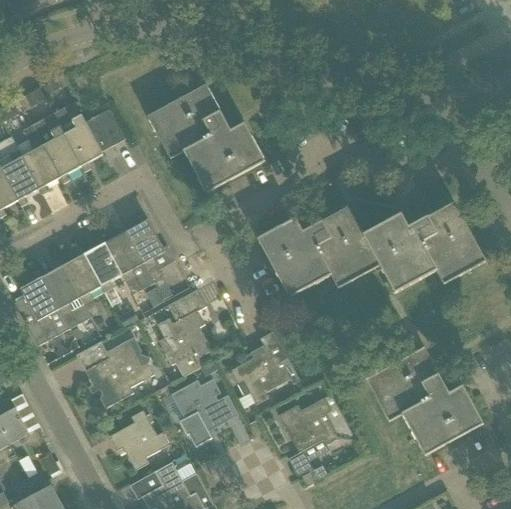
[(9,2),(18,19),(53,0),(9,0),(10,2),(9,2)]
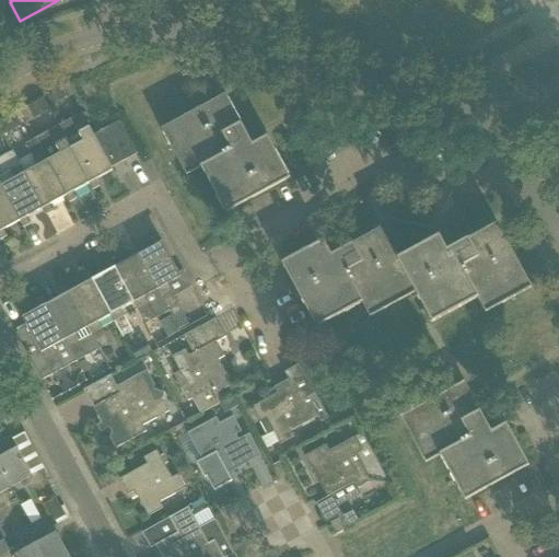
[(58,88),(46,94),(51,103),(63,96),(58,88)]
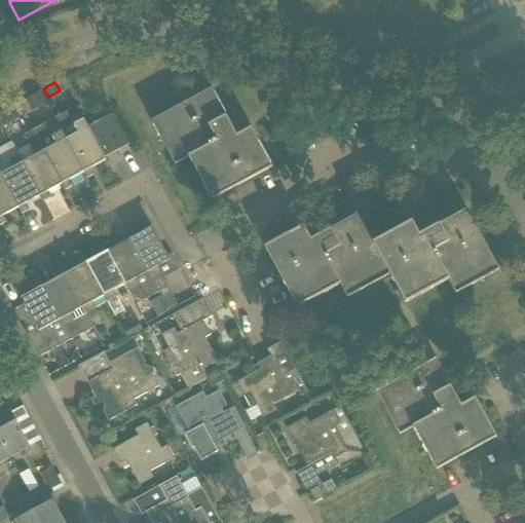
[(187,155),(211,197),(270,164),(250,125),(235,133),(211,85),(150,118),(174,162),(187,155)]
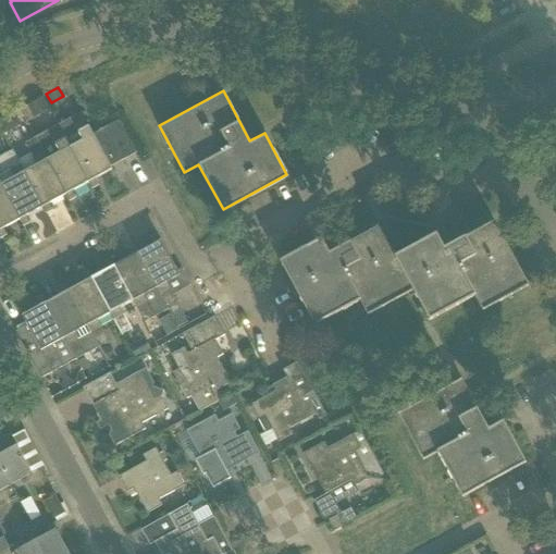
[(26,103),(31,112),(47,103),(42,95),(26,103)]
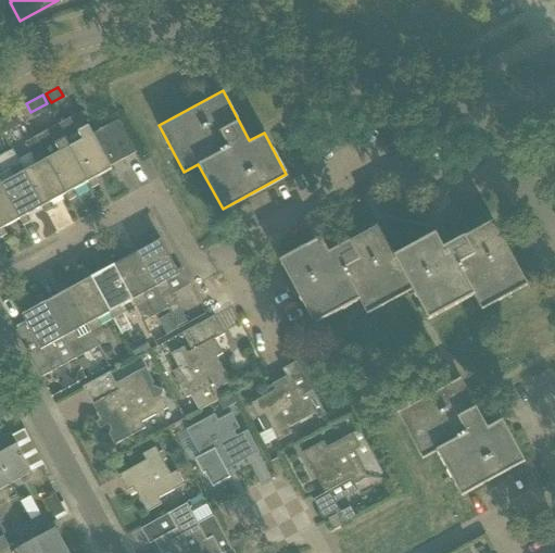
[(57,122),(91,186),(97,183),(93,176),(111,166),(109,164),(110,164),(91,132),(80,110),(57,122)]
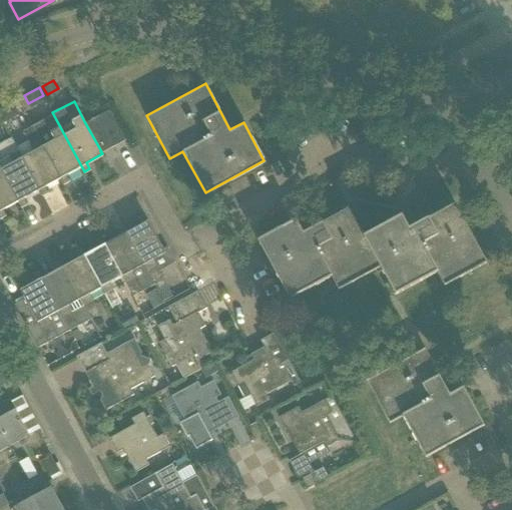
[(13,102),(0,108),(0,114),(4,121),(19,112),(13,102)]
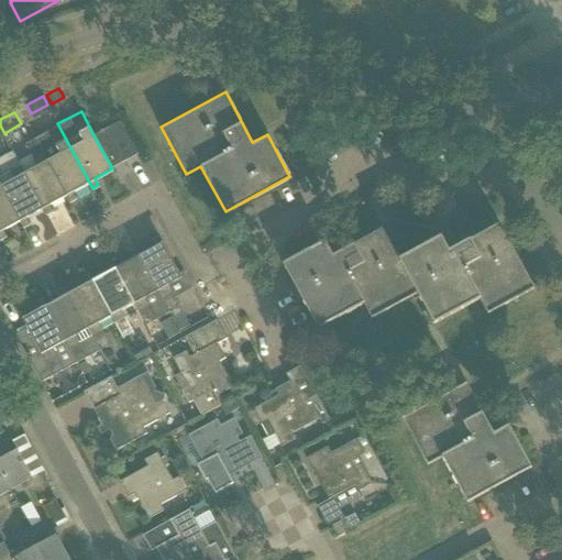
[(119,119),(106,125),(124,158),(136,152),(119,119)]
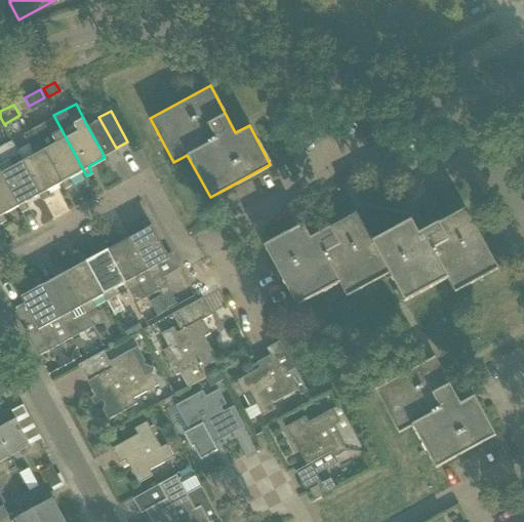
[(32,127),(65,188),(70,185),(67,177),(82,169),(85,175),(86,175),(53,115),(32,127)]
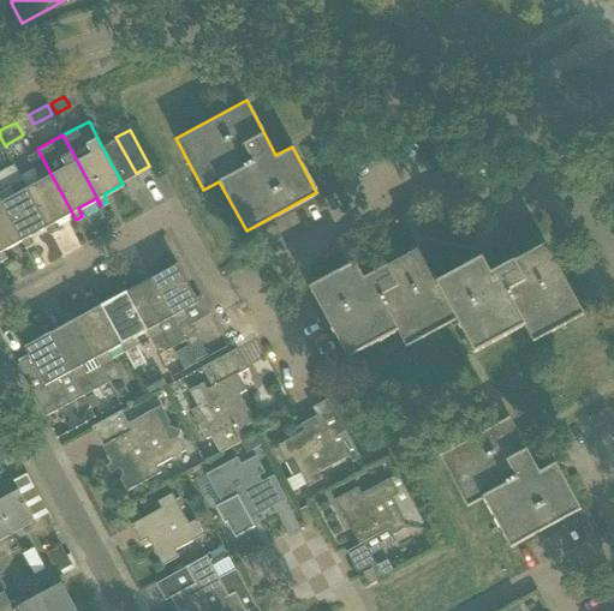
[(115,137),(101,145),(121,181),(136,173),(115,137)]
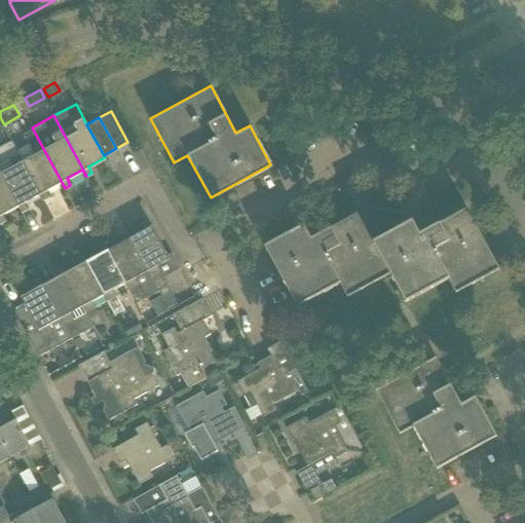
[(22,159),(43,199),(48,196),(45,190),(61,182),(64,188),(65,188),(32,127),(22,133),(33,153),(22,159)]
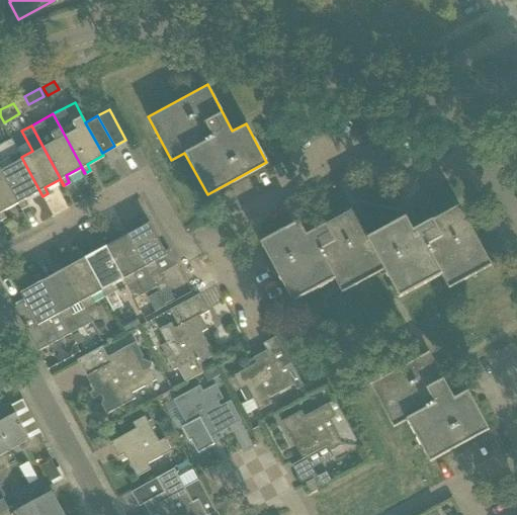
[(0,169),(20,207),(26,204),(23,198),(38,190),(41,196),(42,196),(21,157),(10,137),(0,143),(1,144),(0,144),(0,169)]
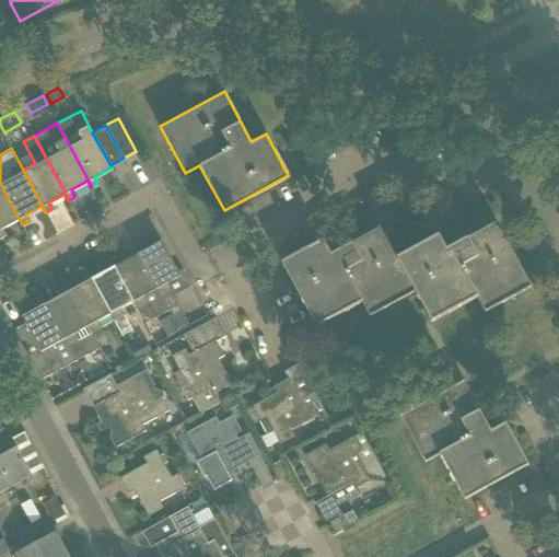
[(0,236),(6,234),(1,227),(18,218),(22,225),(22,224),(0,183),(0,236)]
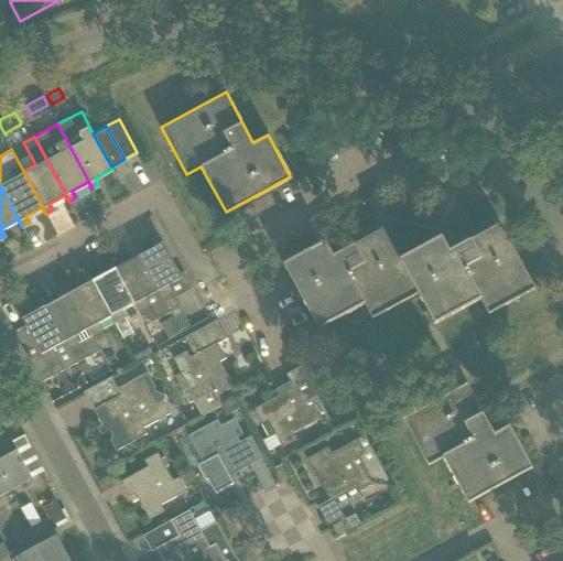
[(282,261),(316,326),(363,302),(371,316),(417,292),(433,323),(479,298),(487,313),(534,287),(499,222),(448,249),(441,235),(399,257),(382,226),(339,249),(340,251),(333,256),(324,239),(282,261)]
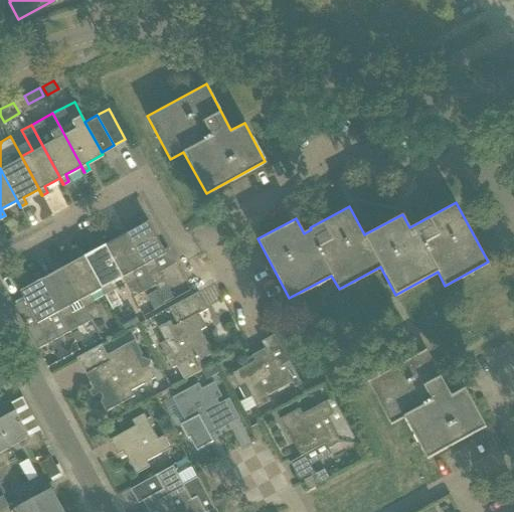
[(154,284),(163,300),(171,296),(152,260),(165,252),(144,213),(138,216),(141,223),(126,231),(154,284)]
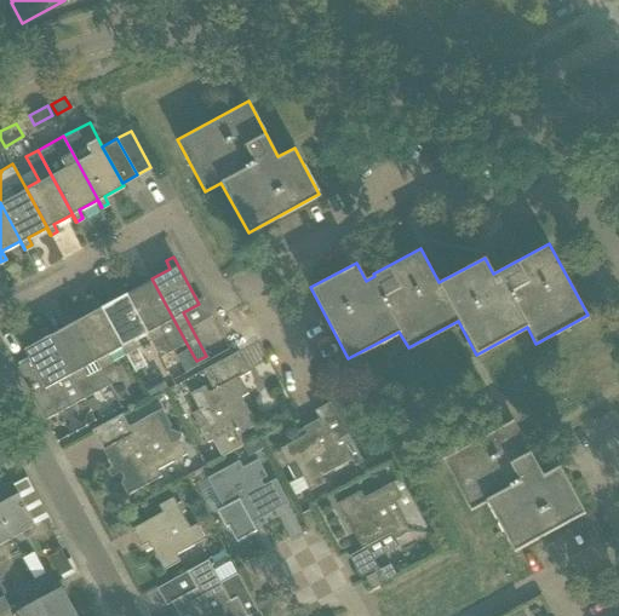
[(152,278),(147,271),(141,275),(144,282),(126,292),(147,332),(160,355),(185,341),(152,278)]
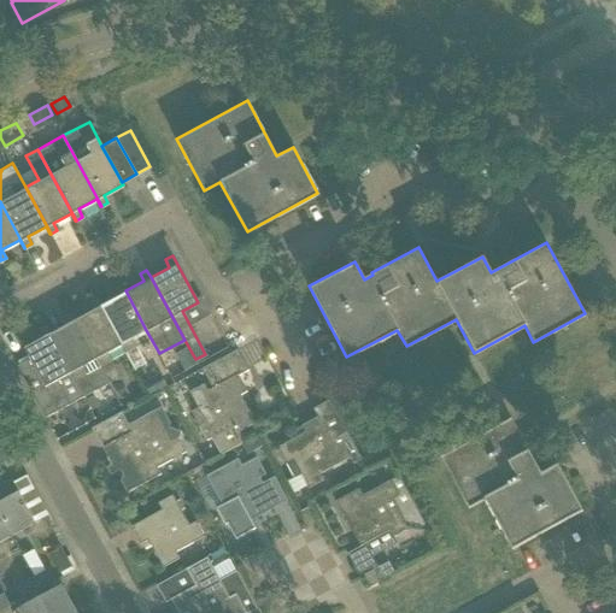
[(121,343),(134,367),(146,361),(133,337),(146,330),(125,290),(122,283),(113,287),(118,295),(100,305),(121,343)]
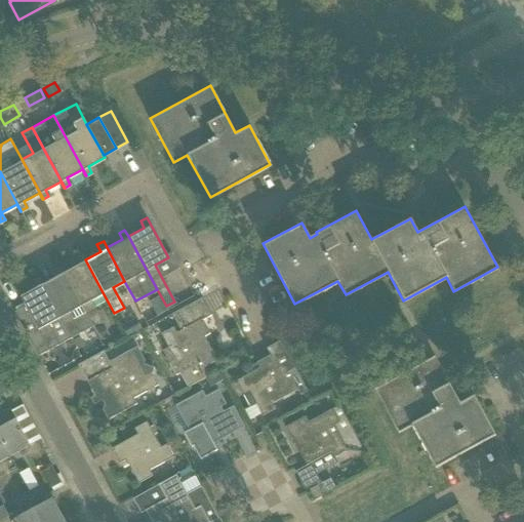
[(81,305),(92,324),(102,319),(91,299),(103,292),(85,259),(81,252),(75,256),(79,263),(64,271),(81,305)]
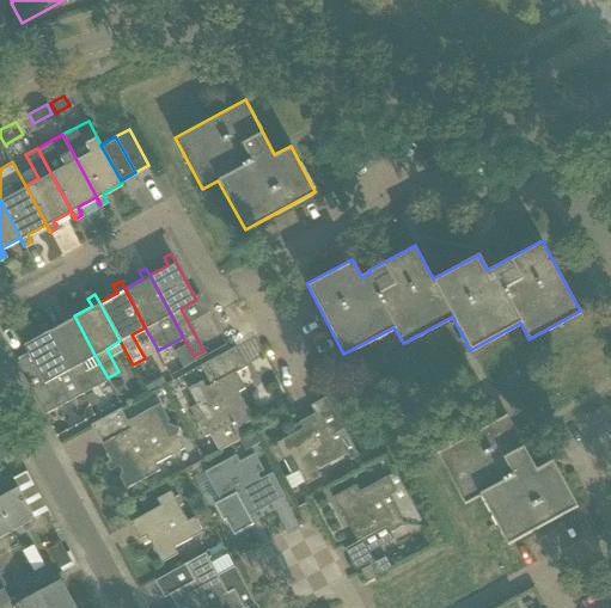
[(67,320),(49,330),(83,392),(93,386),(81,362),(95,355),(74,315),(69,308),(62,312),(67,320)]
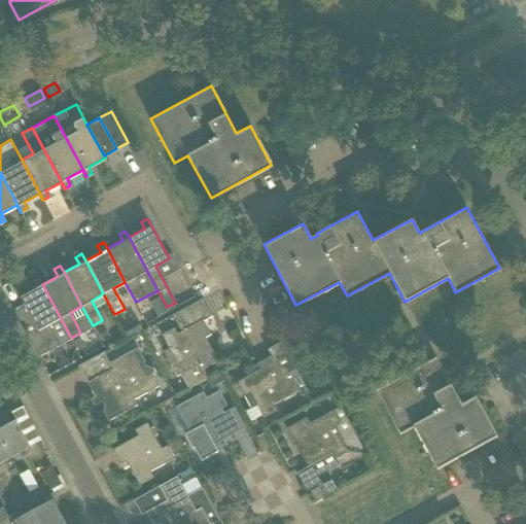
[(26,334),(38,355),(71,338),(42,284),(38,277),(32,281),(36,287),(20,297),(37,328),(26,334)]
